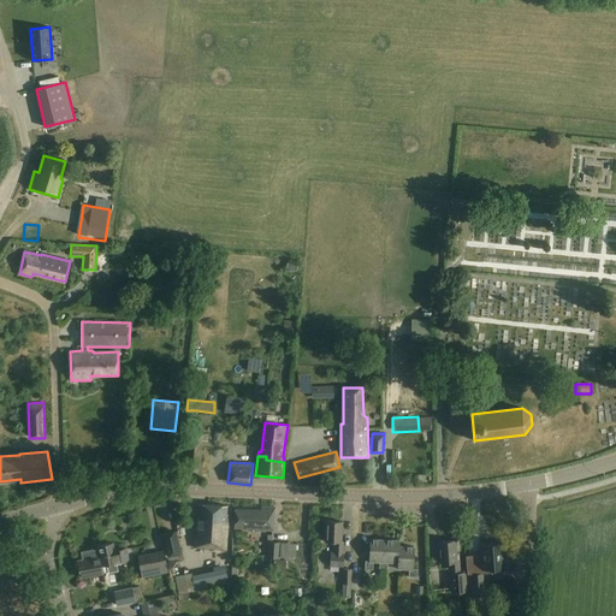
[(227,505),(197,504),(195,549),(227,550),(230,515),(227,515),(227,505)]
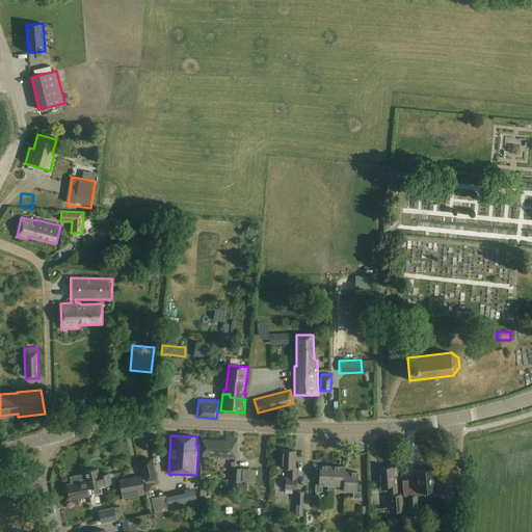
[(238,437),(227,437),(227,441),(204,440),(203,457),(237,458),(238,437)]
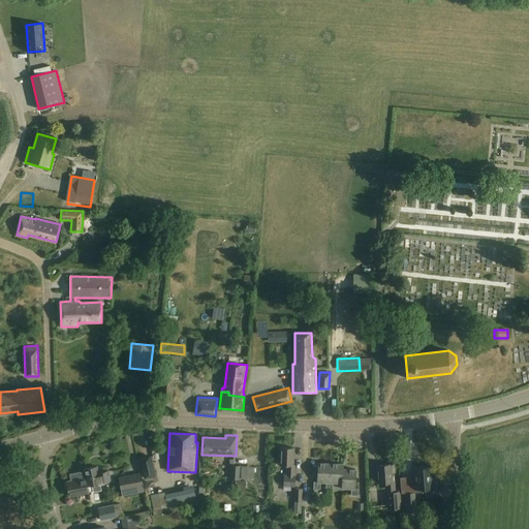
[(294,447),(280,447),(279,465),(287,465),(286,474),(284,474),(284,486),(296,487),(296,475),(296,465),(294,465),(294,447)]
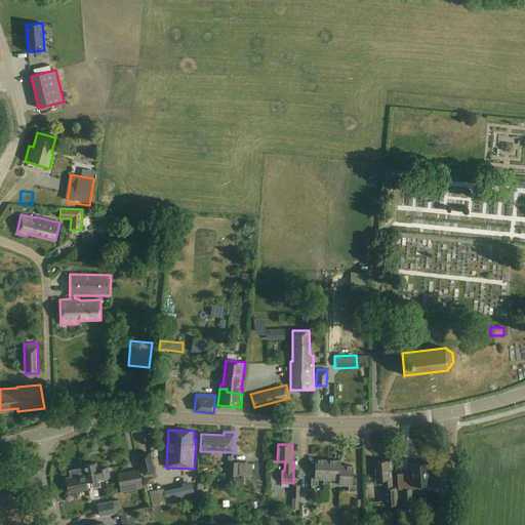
[(154,472),(150,453),(139,455),(145,475),(154,472)]
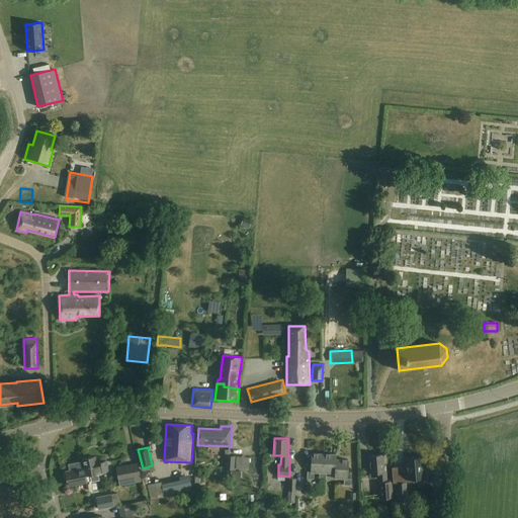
[(324,472),(324,454),(312,453),(311,471),(308,471),(308,479),(314,479),(315,472),(319,472),(324,472)]
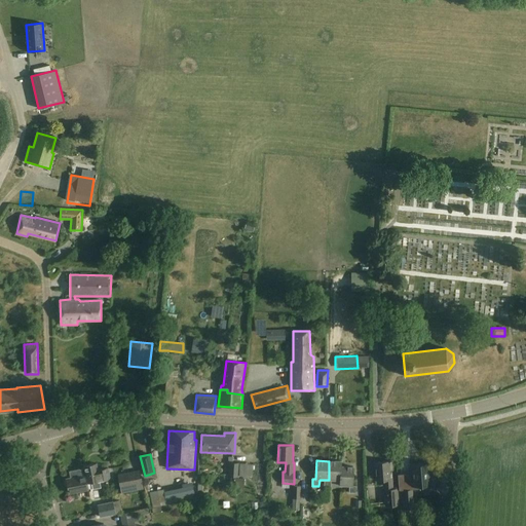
[(331,481),(340,481),(341,481),(341,466),(342,461),(329,461),(329,480),(324,480),(324,486),(331,487),(331,481)]
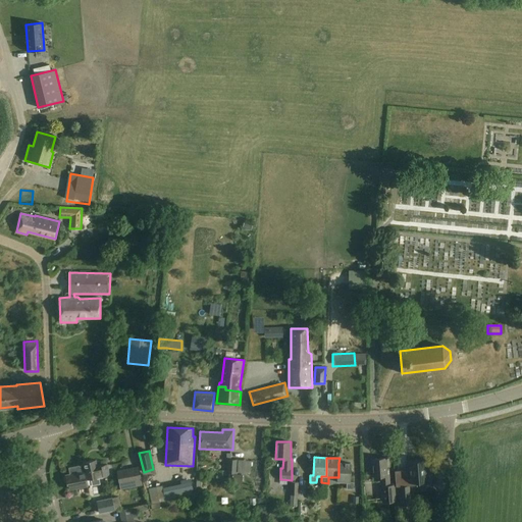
[(389,468),(387,469),(386,458),(372,459),(373,477),(381,476),(383,504),(396,503),(395,485),(390,486),(389,468)]
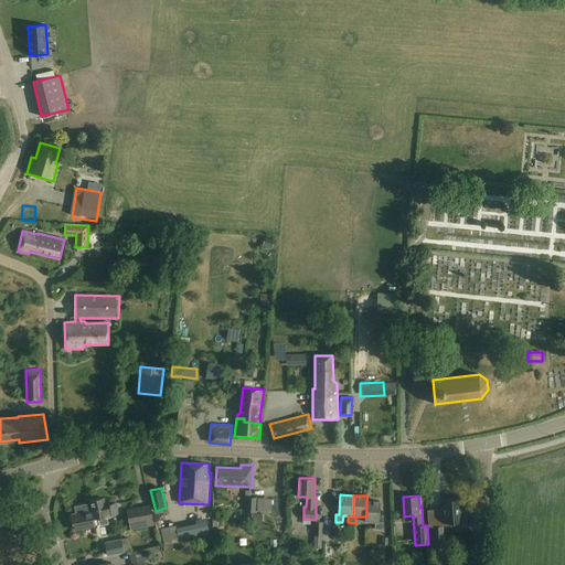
[(257,497),(245,497),(245,512),(257,512),(257,497)]
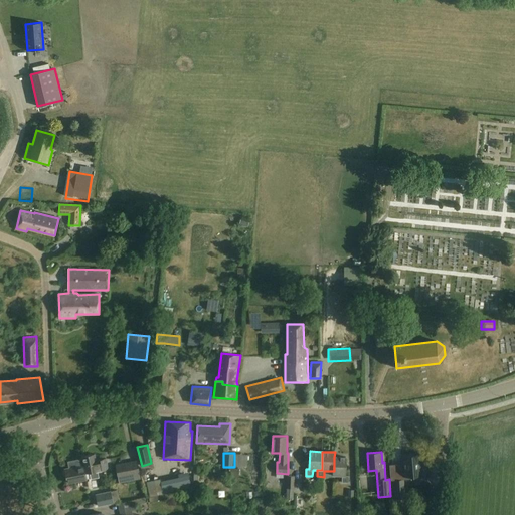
[(82,459),(86,475),(91,474),(92,478),(99,477),(98,471),(108,469),(106,458),(96,460),(95,454),(82,457),(82,459)]
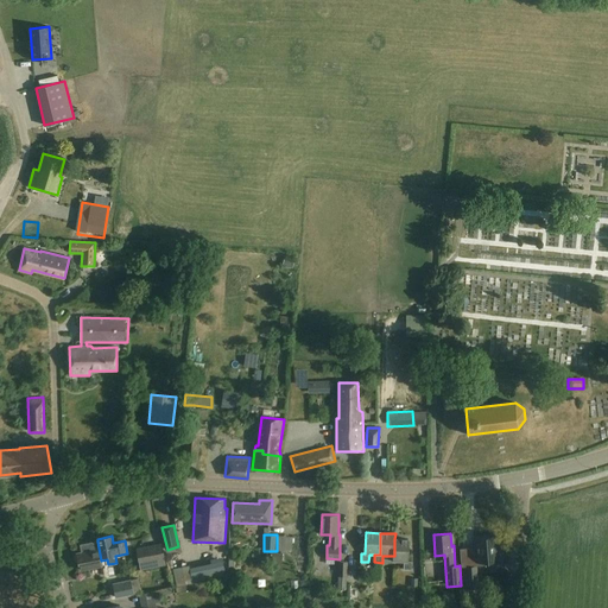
[(491,537),(475,538),(476,555),(477,562),(499,559),(498,548),(493,548),(493,536),(491,537)]
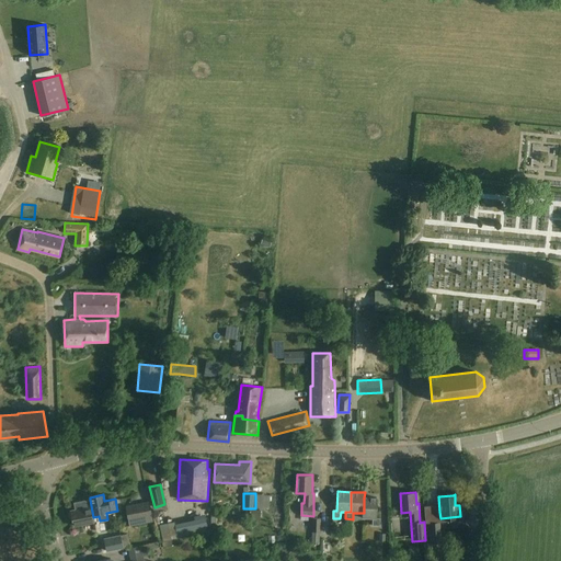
[(377,499),(364,497),(364,513),(363,513),(363,518),(373,518),(373,525),(380,526),(380,518),(377,518),(377,499)]
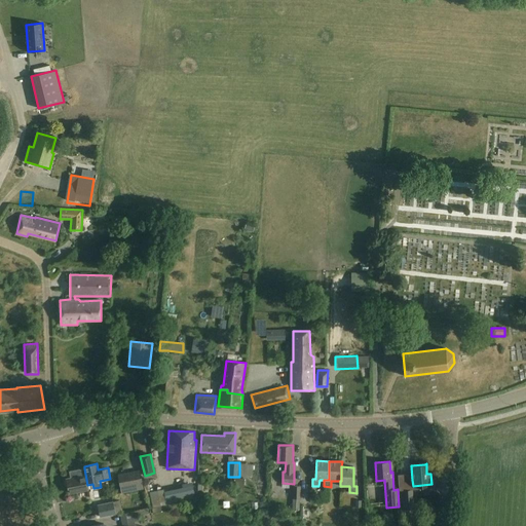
[(87,485),(84,468),(70,472),(71,478),(67,479),(69,493),(94,488),(92,484),(87,485)]
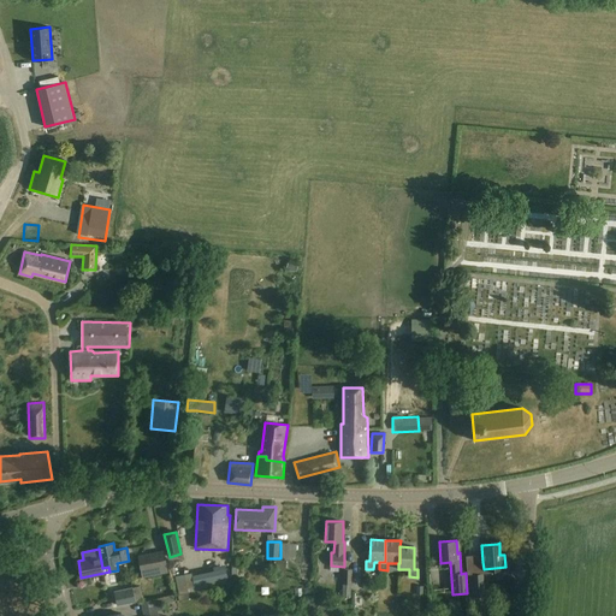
[(164,551),(138,557),(142,578),(169,573),(164,551)]
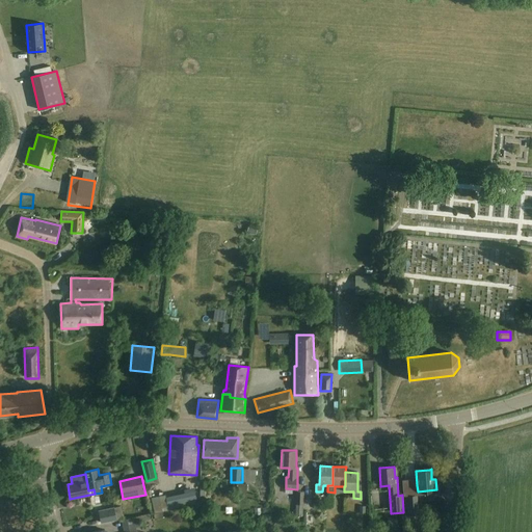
[(304,491),(296,491),(295,514),(303,515),(304,491)]
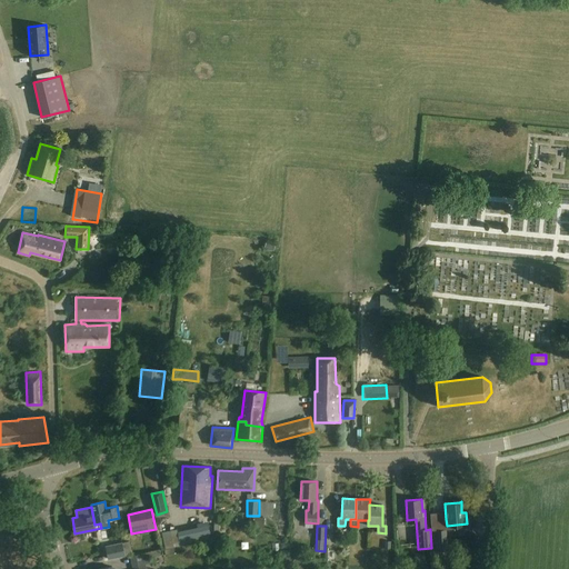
[(212,538),(210,528),(190,532),(191,542),(212,538)]
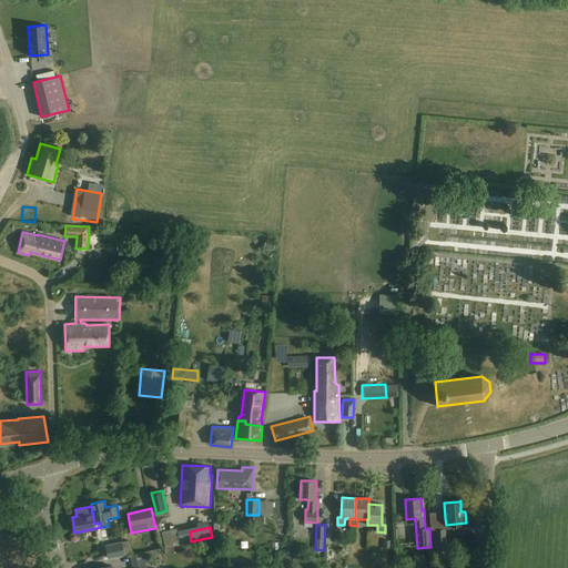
[(443,529),(430,530),(433,551),(447,550),(446,538),(444,538),(443,529)]
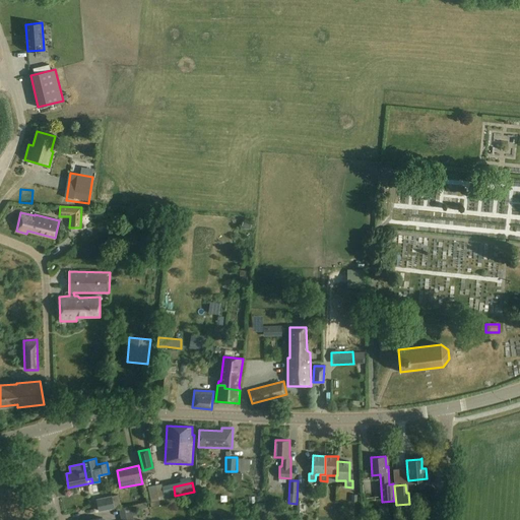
[(144,500),(143,488),(133,489),(134,501),(144,500)]
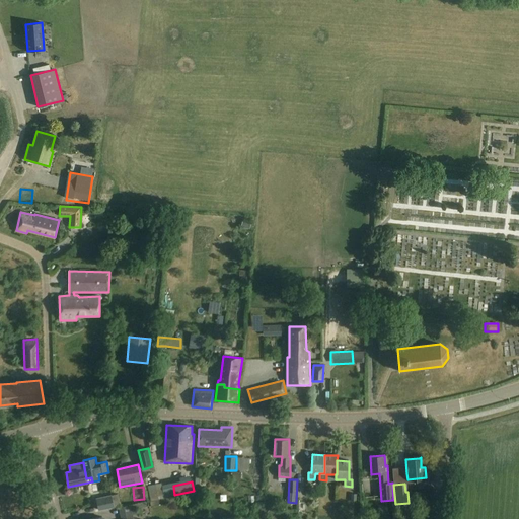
[(121,506),(119,494),(96,499),(98,510),(121,506)]
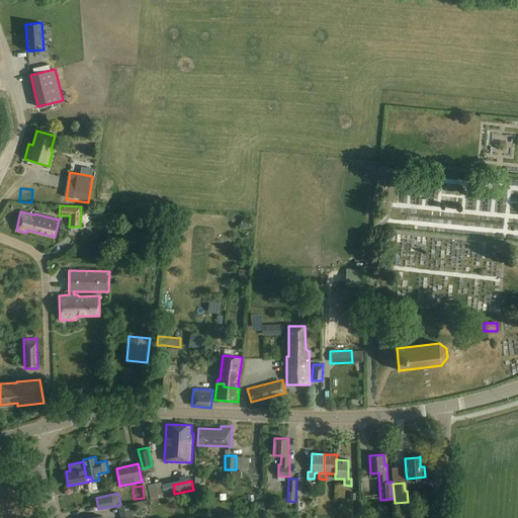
[(429,500),(421,499),(420,512),(428,513),(429,500)]
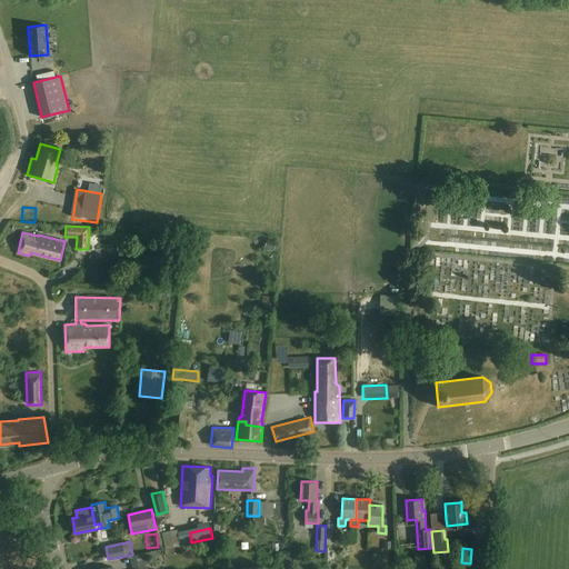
[(100,568),(146,568),(146,565),(150,563),(148,552),(131,556),(133,568),(112,568),(112,567),(100,568)]
